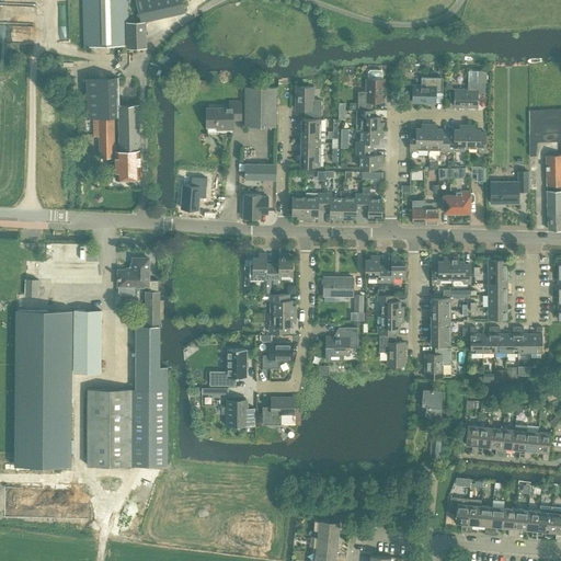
[(128,45),(128,47),(145,47),(144,22),(127,23),(127,22),(126,0),(82,0),(84,46),(128,45)]
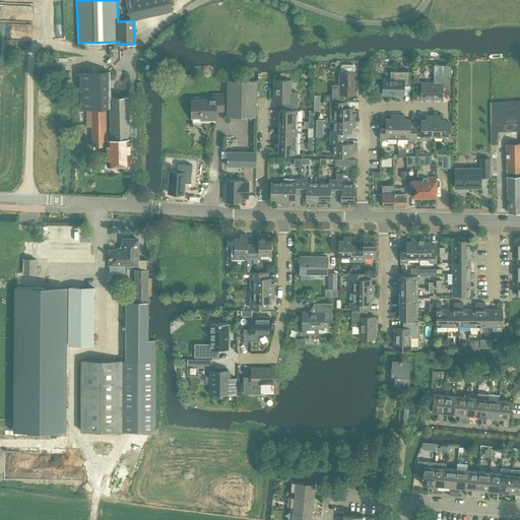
[(126,0),(129,11),(131,20),(171,11),(168,0),(126,0)]
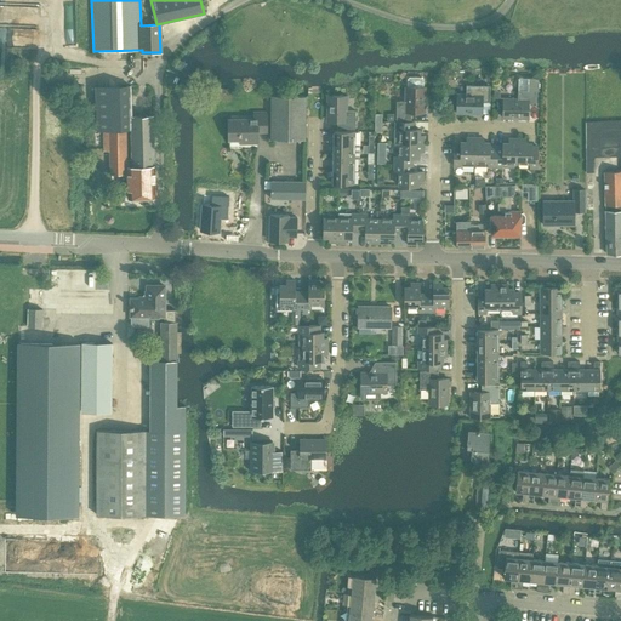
[(423,87),(423,78),(417,78),(408,78),(408,87),(405,87),(405,102),(397,101),(396,119),(410,120),(410,113),(417,113),(425,113),(425,87),(423,87)]
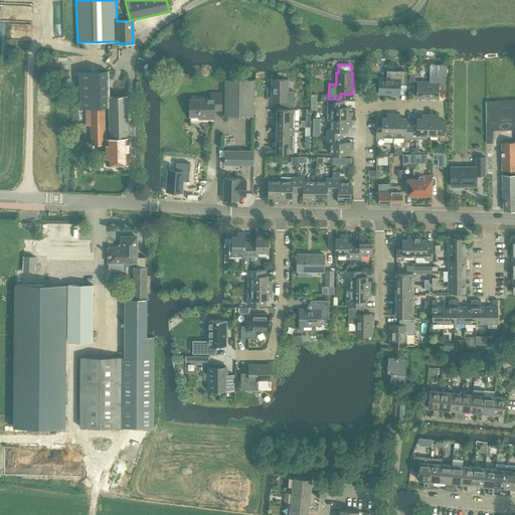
[(417,81),(416,98),(438,99),(438,88),(445,88),(445,75),(447,75),(447,64),(438,64),(438,65),(430,64),(430,75),(430,82),(417,81)]
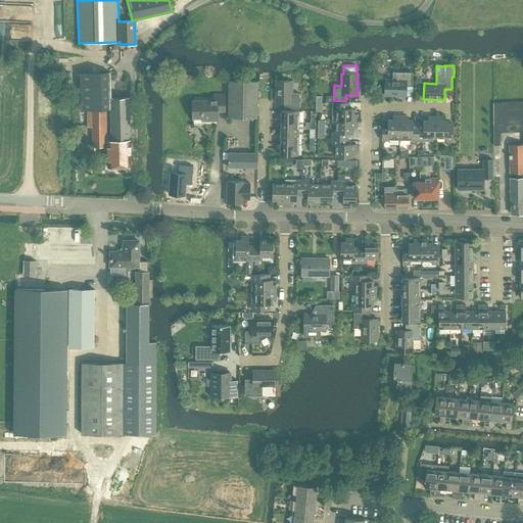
[(110,72),(81,73),(82,109),(89,109),(89,127),(92,127),(93,146),(107,146),(107,167),(108,167),(110,169),(115,169),(117,167),(131,165),(129,98),(110,98),(110,72)]
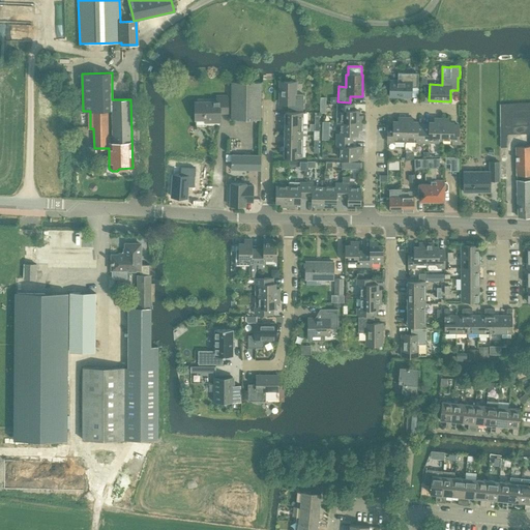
[(389,96),(411,97),(411,87),(417,87),(418,74),(398,74),(398,81),(389,80),(389,96)]
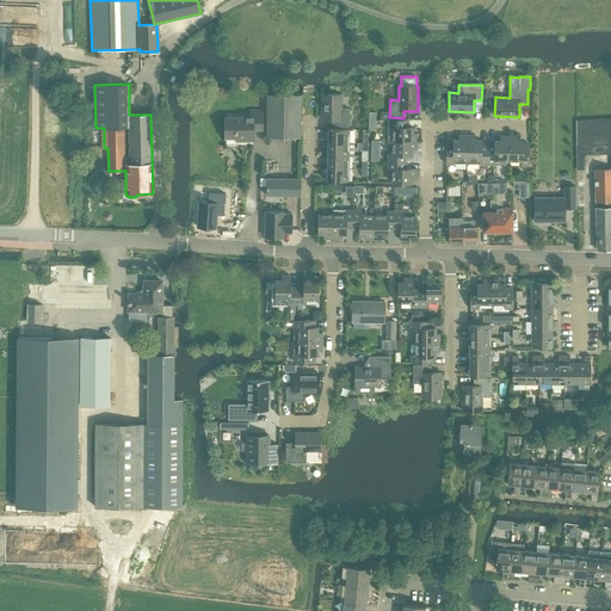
[(211,86),(210,98),(228,99),(228,87),(211,86)]
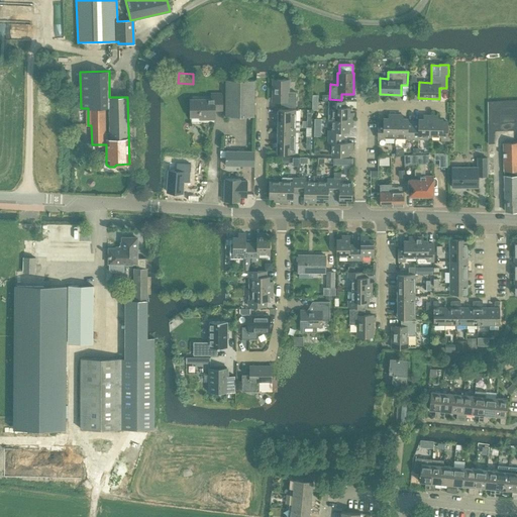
[(225,80),(225,116),(254,116),(254,80),(225,80)]
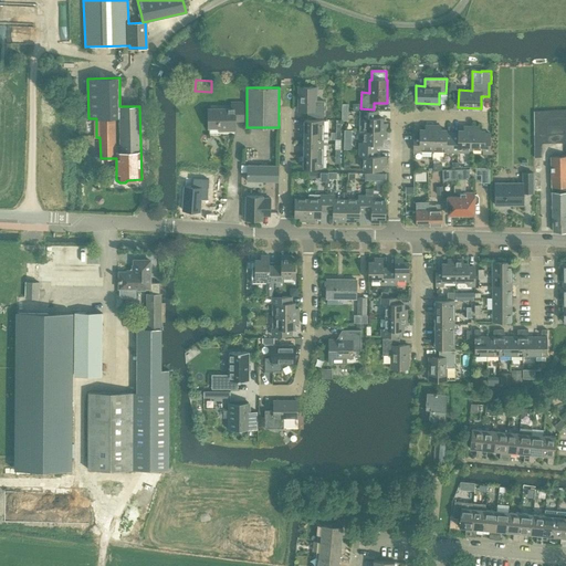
[(297,111),(307,111),(307,117),(323,117),(324,101),(315,101),(316,87),(299,87),(297,111)]
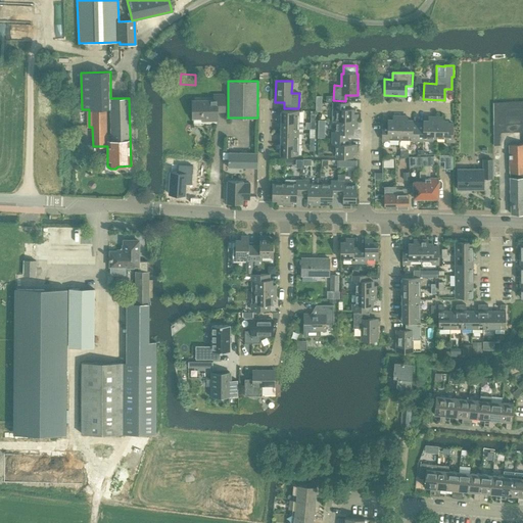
[(193,124),(193,117),(217,117),(217,110),(225,110),(224,94),(214,95),(214,100),(192,100),(193,124)]
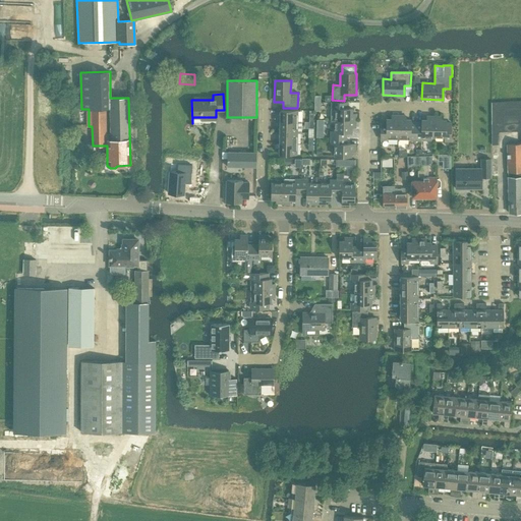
[(346,103),(332,102),(331,120),(335,120),(355,120),(355,114),(351,114),(352,109),(346,109),(346,103)]
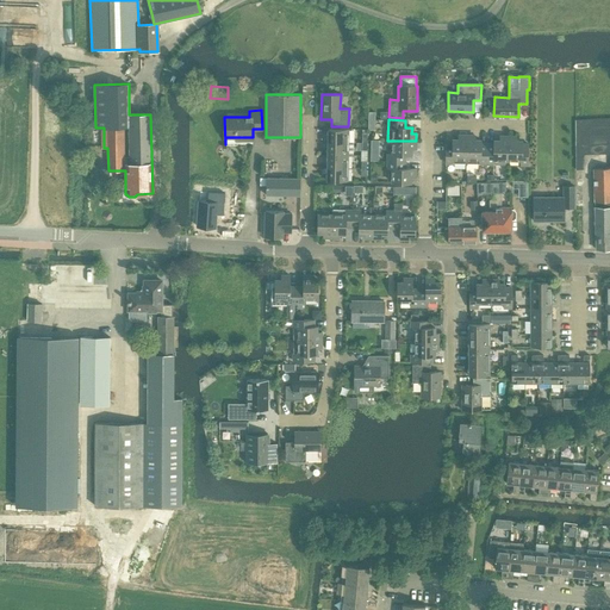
[(609,119),(576,122),(576,172),(583,172),(583,156),(609,155),(609,168),(609,167),(609,119)]
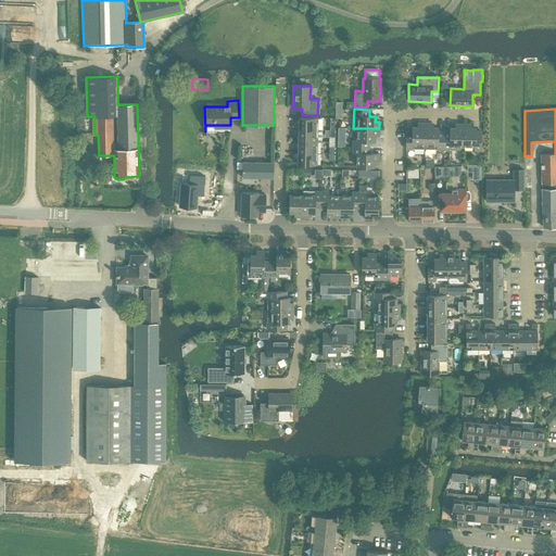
[(299,117),(299,129),(317,129),(317,117),(299,117)]
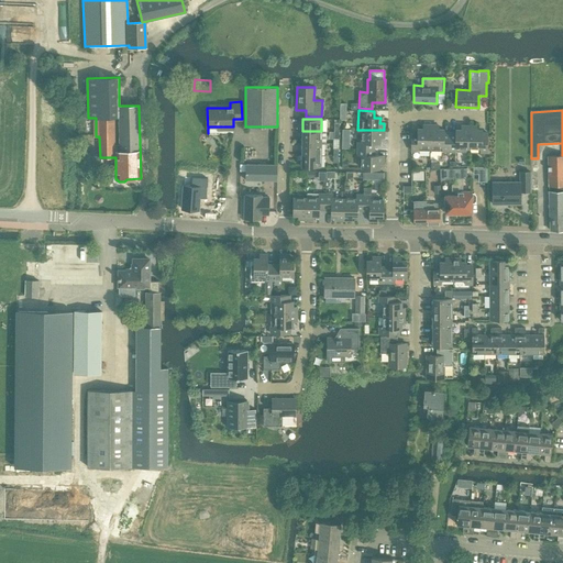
[(418,151),(430,151),(430,125),(423,124),(423,129),(418,129),(417,135),(411,134),(410,151),(418,151)]
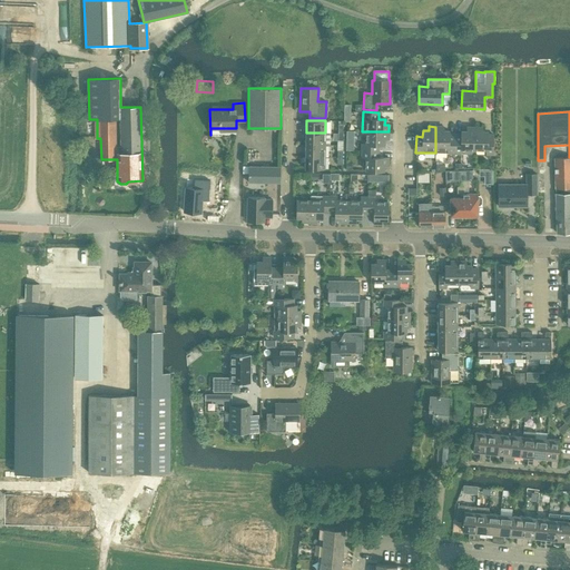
[(448,154),(454,154),(455,134),(449,134),(449,131),(443,130),(443,127),(435,127),(435,153),(448,154)]
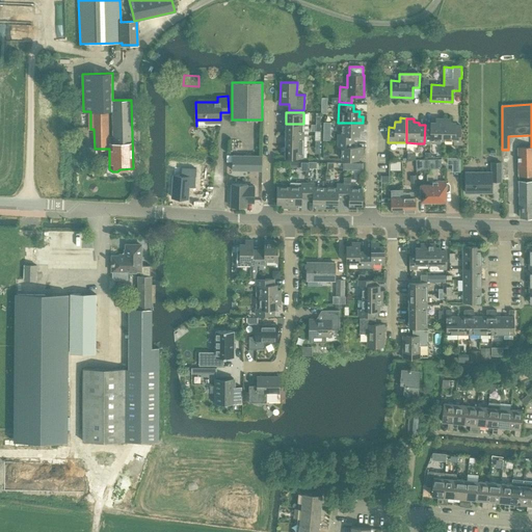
[(442,143),(443,139),(443,118),(436,118),(435,123),(430,123),(430,125),(425,125),(424,143),(431,143),(442,143)]
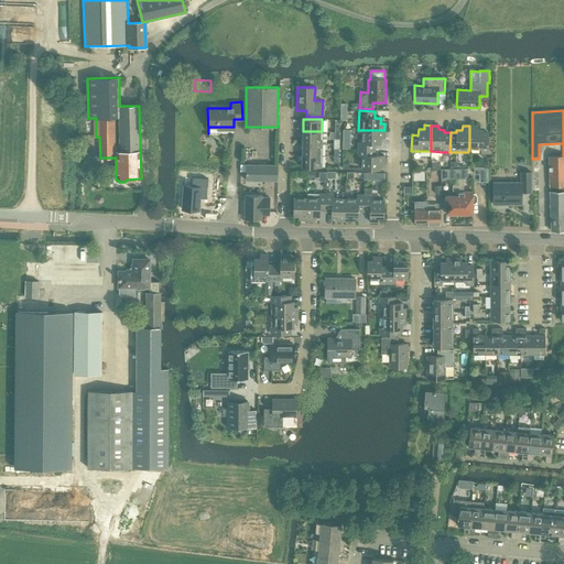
[(469,126),(469,148),(481,149),(481,152),(488,152),(488,133),(483,133),(483,130),(477,130),(477,126),(469,126)]
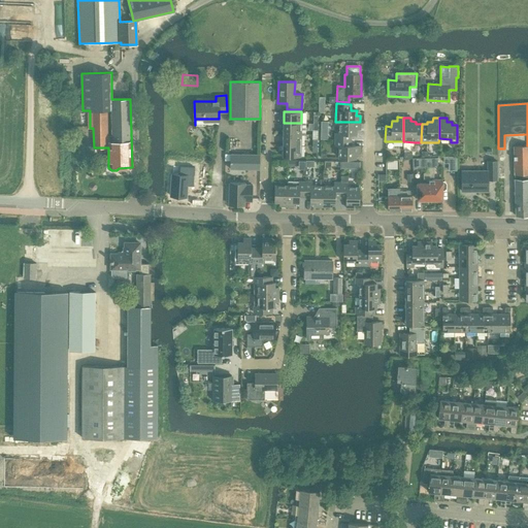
[(335,133),(335,139),(350,140),(351,134),(356,134),(356,129),(360,129),(360,122),(339,122),(339,133),(335,133)]
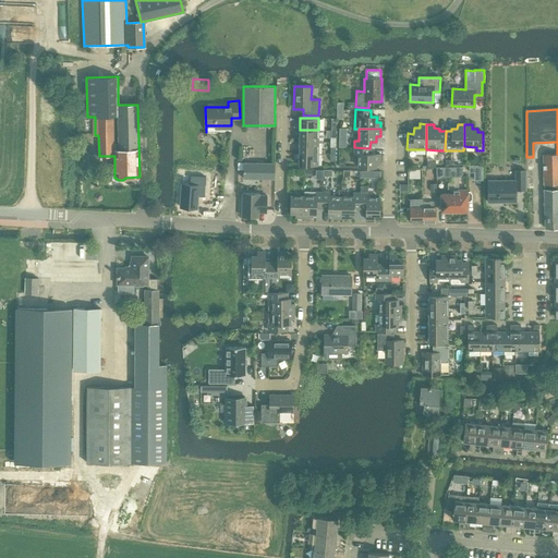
[(300,130),(299,142),(318,142),(318,130),(300,130)]
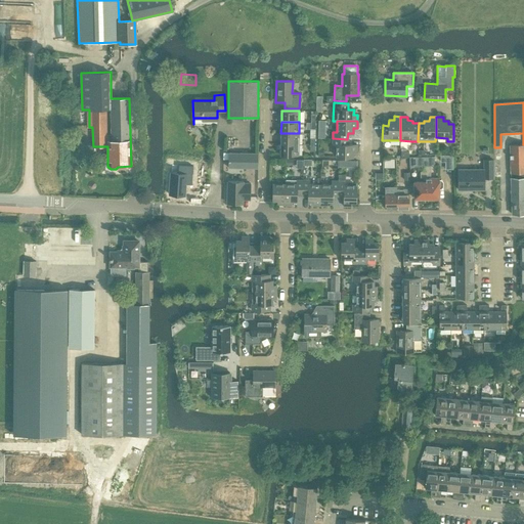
[(280,133),(280,144),(299,144),(299,133),(280,133)]
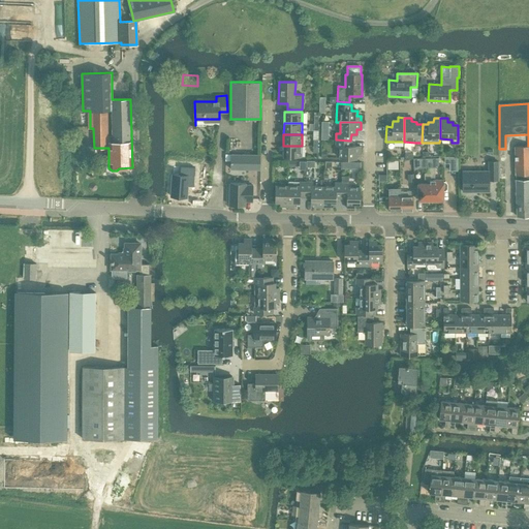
[(350,141),(336,139),(336,147),(340,147),(339,158),(356,158),(356,153),(360,153),(361,147),(350,146),(350,141)]
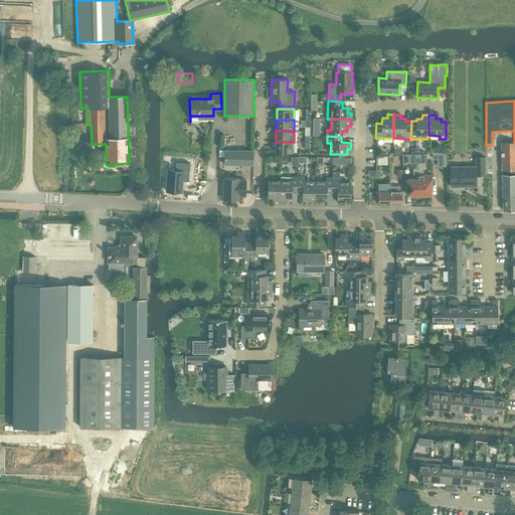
[(514,141),(514,142),(501,142),(503,205),(503,210),(514,210),(514,141)]
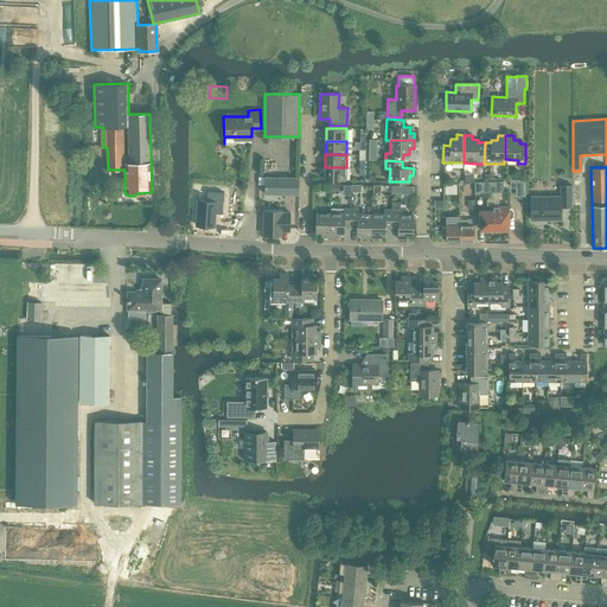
[(346,167),(325,167),(325,180),(345,180),(346,167)]
